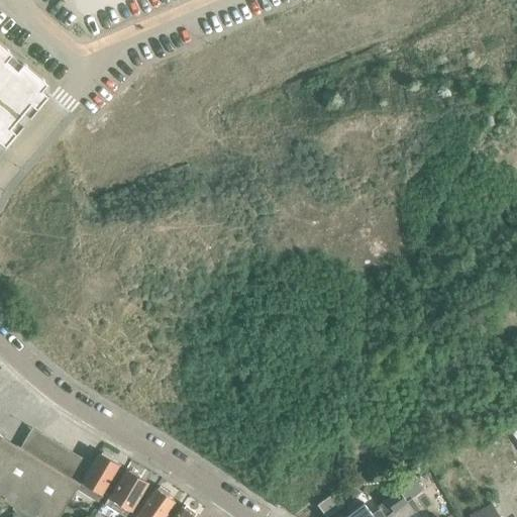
[(0,0),(0,141),(2,143),(13,129),(7,124),(28,100),(34,105),(45,91),(39,86),(45,80),(20,59),(14,66),(4,58),(10,50),(0,41),(0,0)]
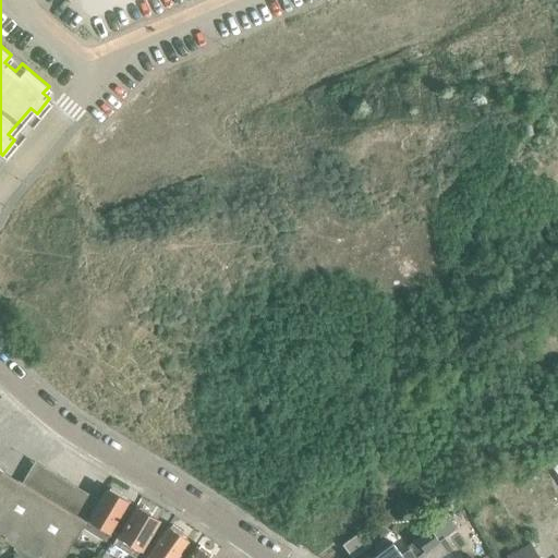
[(34,462),(21,483),(32,489),(44,469),(34,462)]
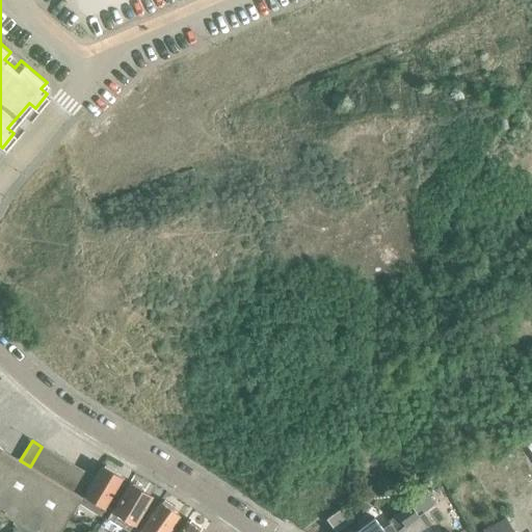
[(525,485),(531,479),(531,462),(516,443),(502,454),(525,485)]
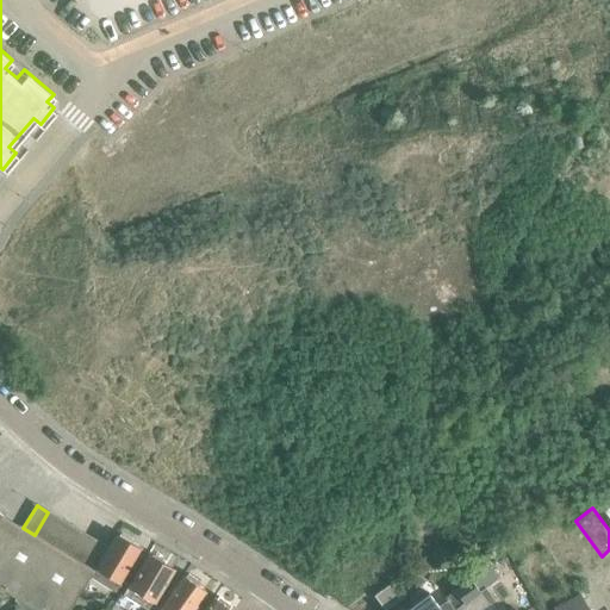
[(60,518),(48,512),(35,535),(45,542),(60,518)]
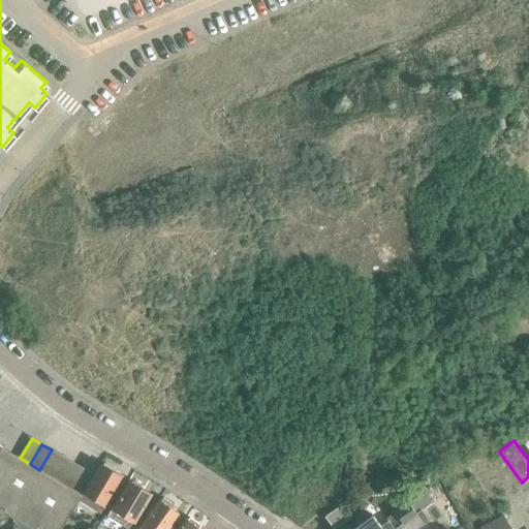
[(50,476),(39,470),(30,464),(20,458),(1,446),(0,445),(0,511),(9,517),(16,527),(18,528),(58,528),(80,494),(70,488),(60,481),(50,476)]
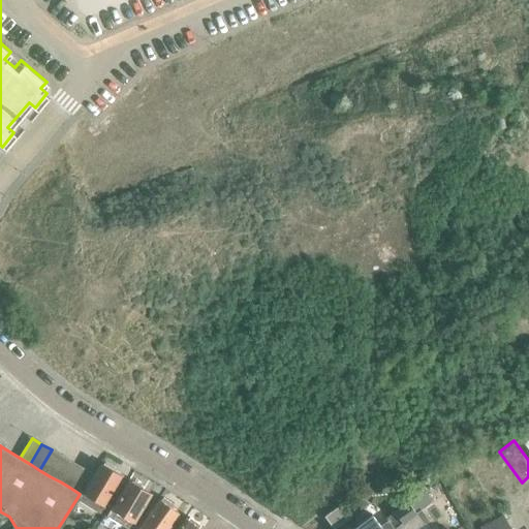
[(50,476),(62,456),(52,449),(39,470),(50,476)]
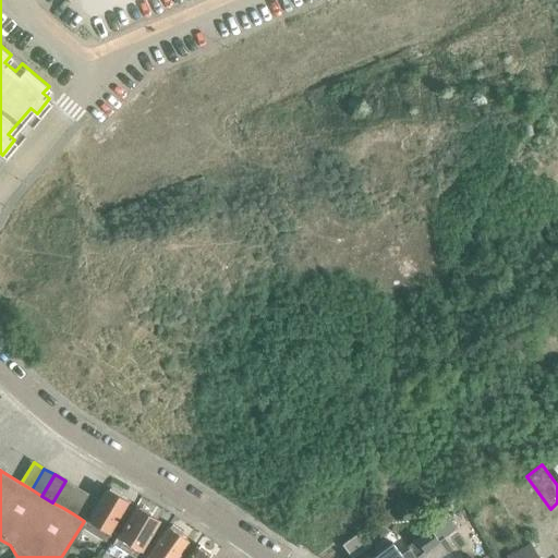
[(76,487),(65,481),(52,502),(63,508),(76,487)]
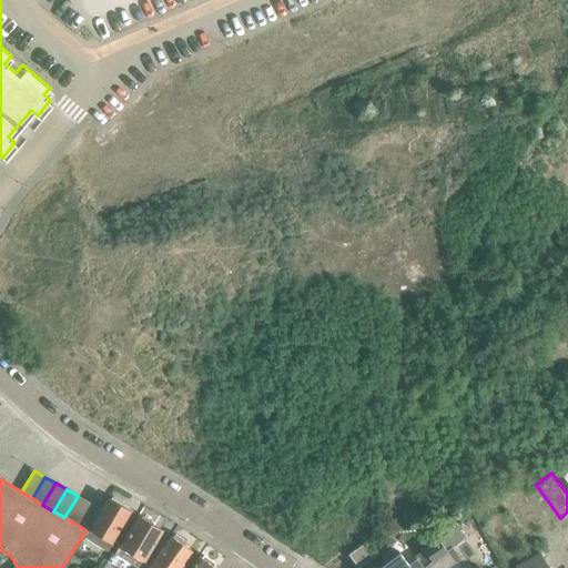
[(527,494),(510,504),(528,535),(546,524),(527,494)]
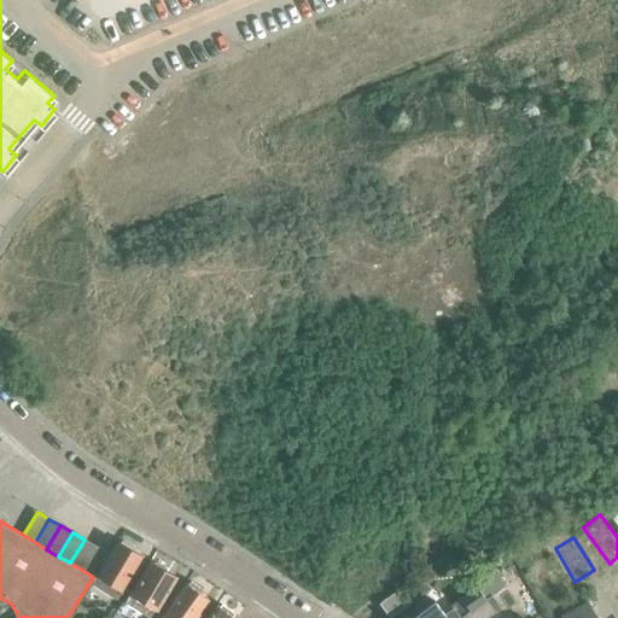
[(82,570),(95,547),(85,540),(70,563),(82,570)]
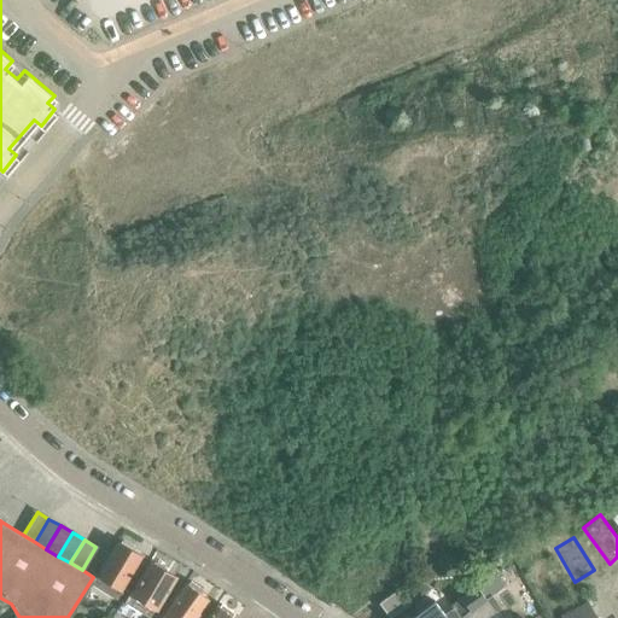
[(141,557),(116,542),(91,586),(115,600),(141,557)]
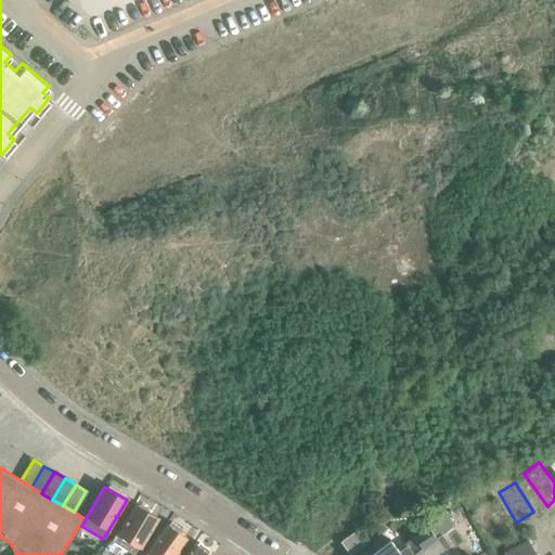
[(86,491),(74,512),(84,518),(97,498),(86,491)]
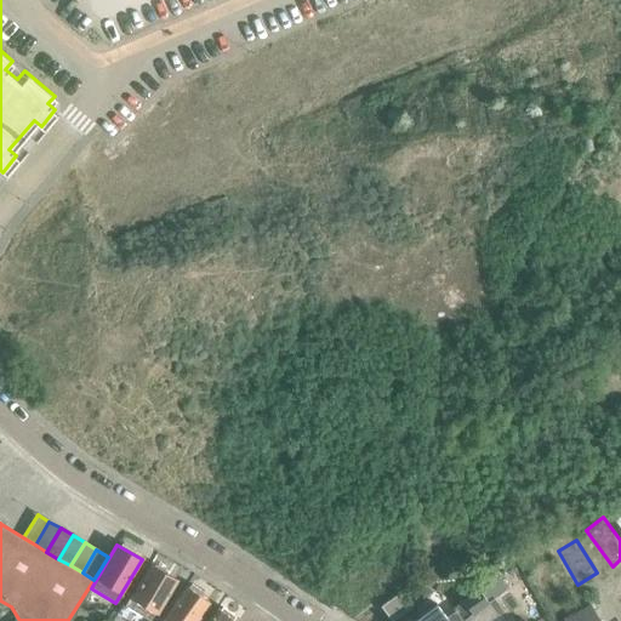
[(151,620),(176,580),(149,564),(124,605),(149,620),(151,620)]
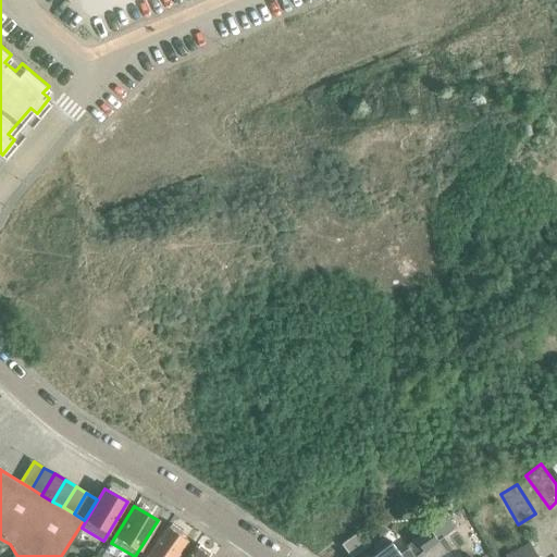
[(407,548),(399,554),(401,556),(415,556),(453,528),(446,518),(447,518),(441,508),(435,510),(442,521),(430,530),(429,529),(413,539),(415,540),(406,547),(407,548)]
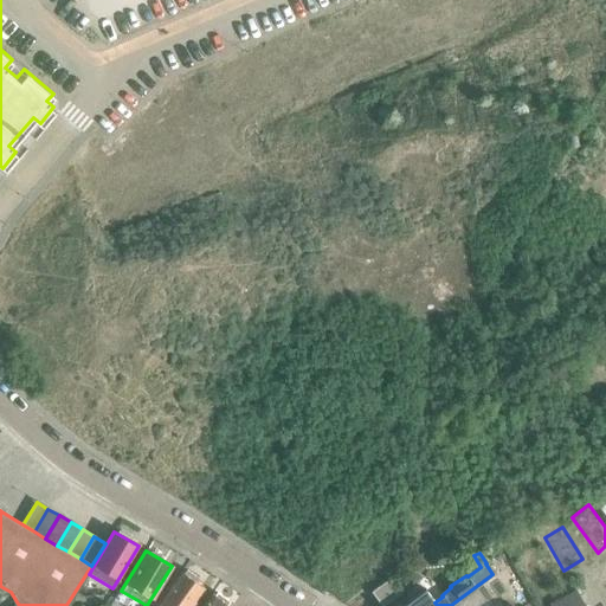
[(193,575),(192,574),(191,573),(187,572),(186,573),(184,573),(181,572),(155,605),(191,605),(204,588),(194,581),(194,579),(194,578),(193,575)]
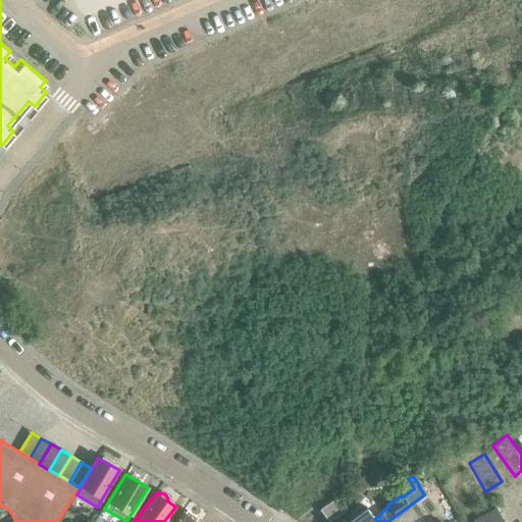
[(409,521),(432,505),(424,494),(388,521),(409,521)]
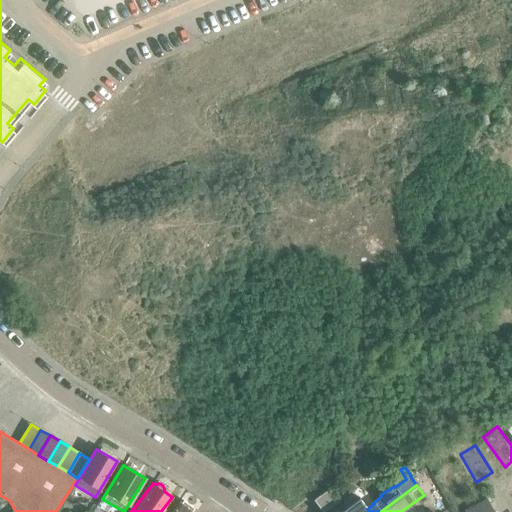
[(326,489),(313,500),(321,511),(336,502),(326,489)]
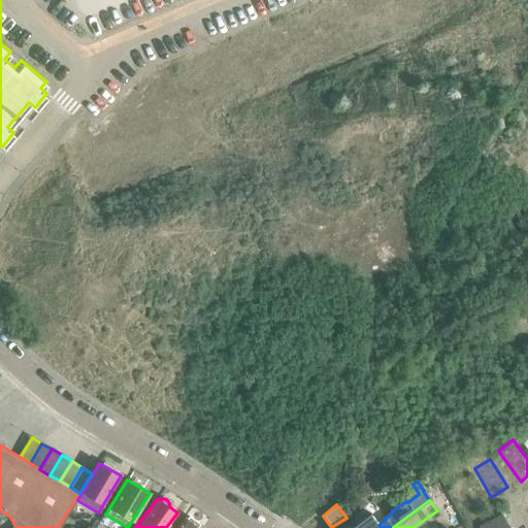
[(381,527),(378,525),(370,514),(355,524),(349,517),(333,527),(381,527)]
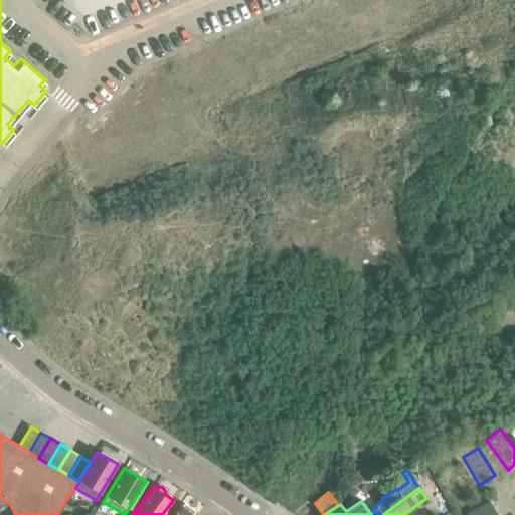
[(182,506),(180,504),(171,514),(194,514),(192,513),(191,509),(186,505),(182,506)]
